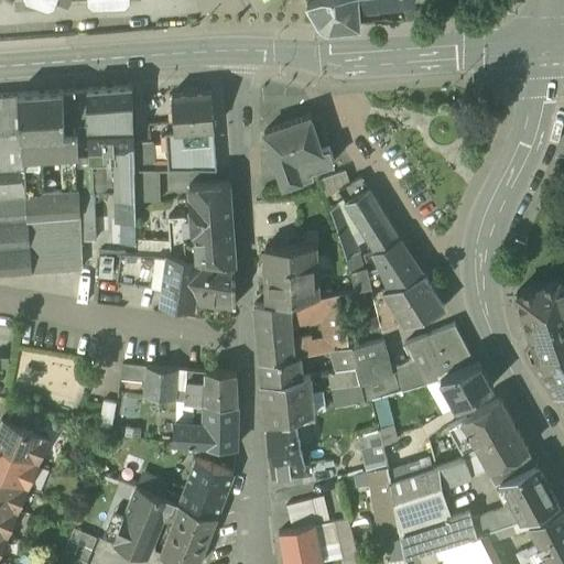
[(359,25),(357,1),(357,0),(311,0),(306,2),(322,26),(359,25)]
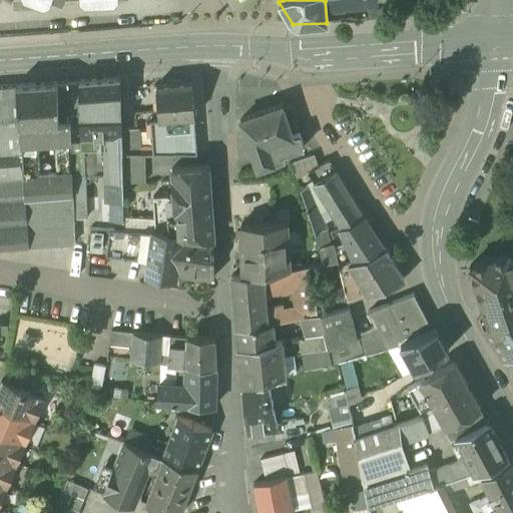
[(368,11),(369,20),(384,18),(383,10),(368,11)]
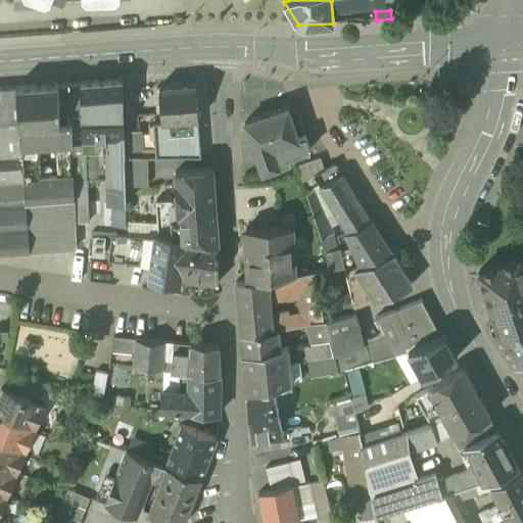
[(122,80),(82,83),(83,139),(106,138),(124,137),(124,132),(122,80)]
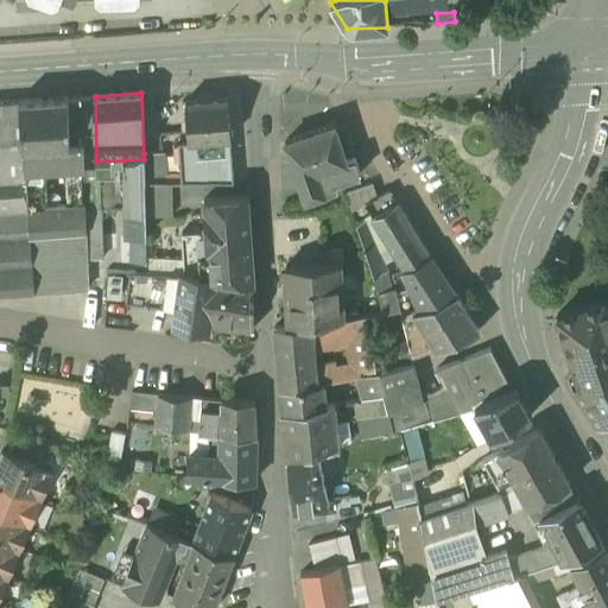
[(84,162),(96,162),(95,96),(82,97),(84,162)]
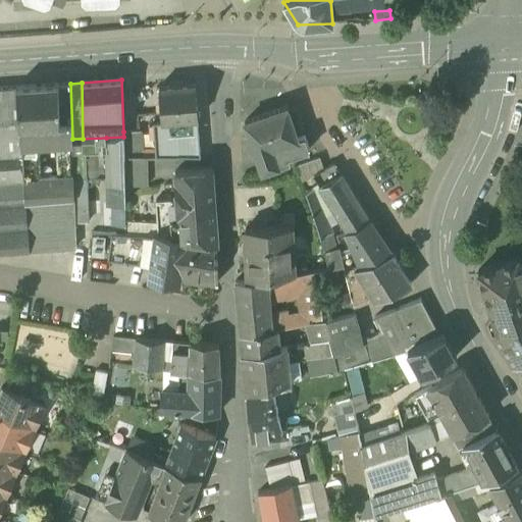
[(156,156),(201,156),(198,119),(196,85),(184,86),(183,83),(171,84),(171,87),(159,88),(161,122),(153,122),(156,156)]
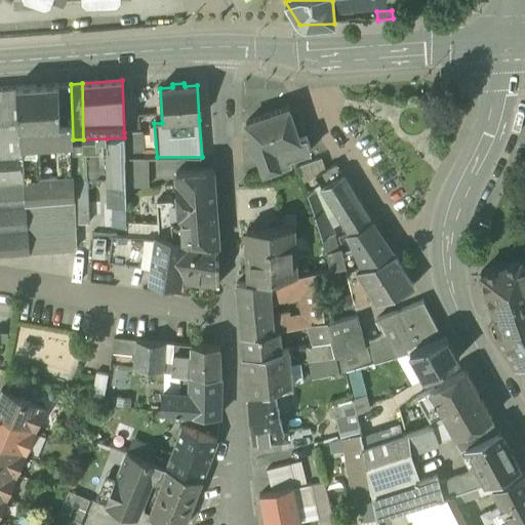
[(73,143),(73,139),(71,84),(30,86),(17,87),(22,147),(39,145),(57,144),(73,143)]
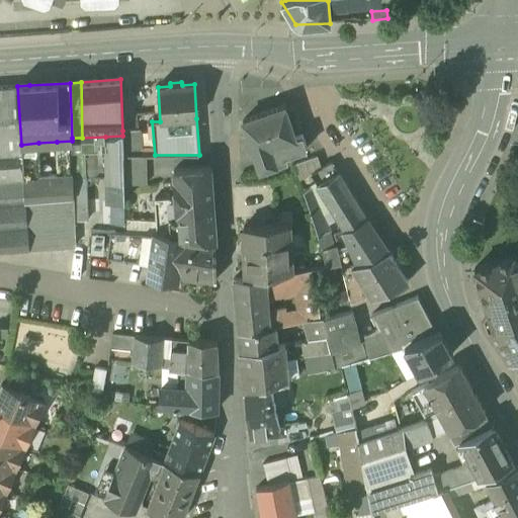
[(17,86),(0,87),(0,154),(21,153),(21,145),(17,86)]
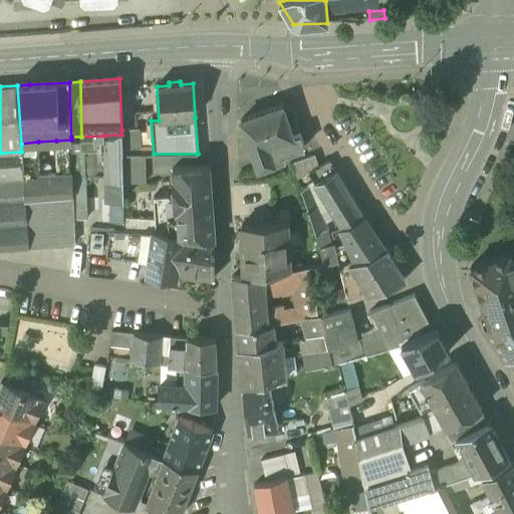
[(285,160),(283,155),(279,143),(292,138),(292,137),(282,105),(241,119),(258,169),(285,160)]
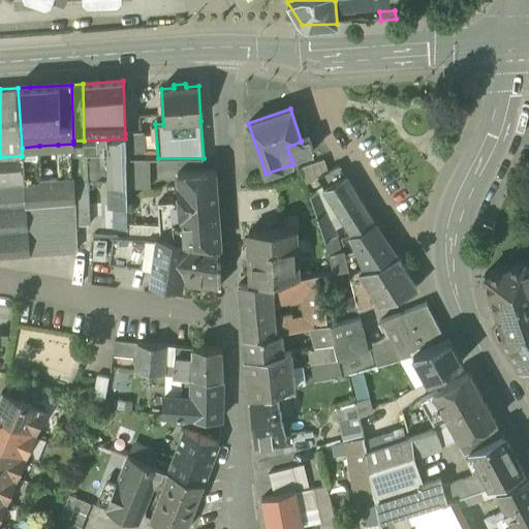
[(125,138),(126,157),(145,157),(143,132),(125,133),(125,138)]
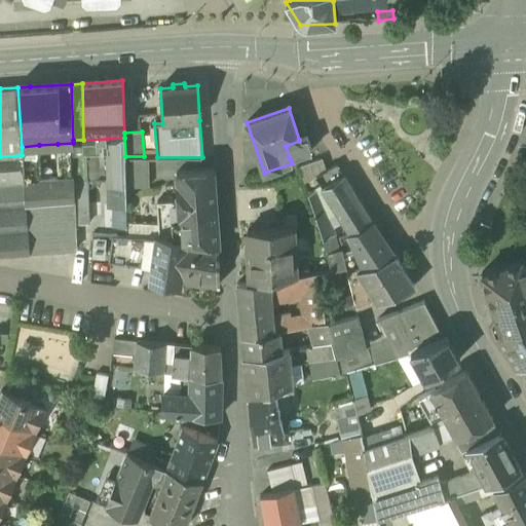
[(108,180),(109,205),(126,204),(125,187),(125,156),(124,138),(107,139),(107,151),(108,180)]
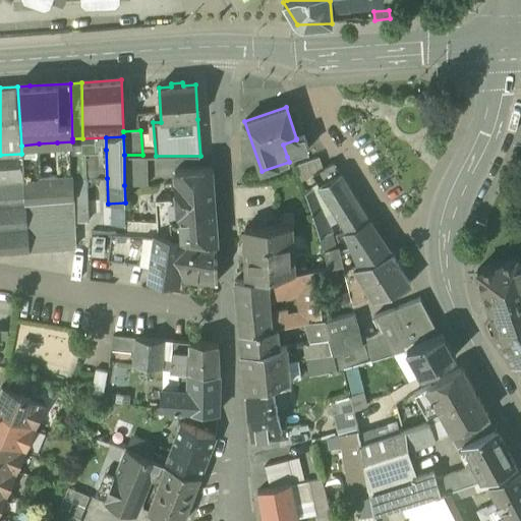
[(302,136),(296,138),(296,139),(283,145),(287,157),(307,150),(302,136)]
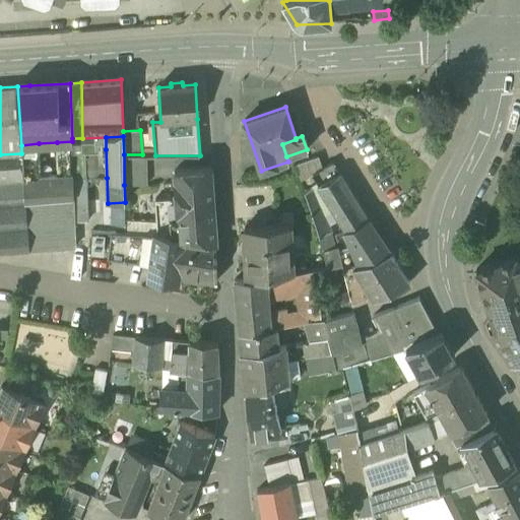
[(73,174),(75,221),(88,220),(86,179),(100,178),(99,149),(106,149),(106,137),(82,138),(72,138),(72,141),(73,174)]
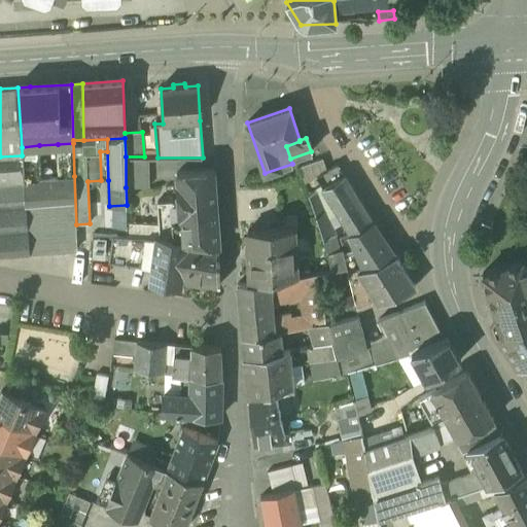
[(74,176),(73,143),(58,144),(59,177),(74,176)]
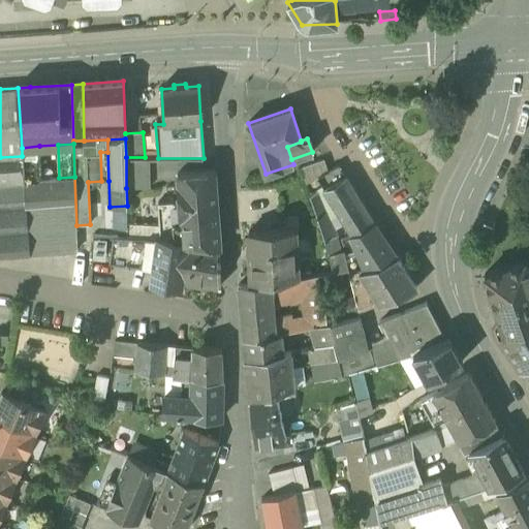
[(22,148),(22,156),(29,254),(78,251),(76,225),(74,177),(59,178),(41,180),(39,146),(22,148)]
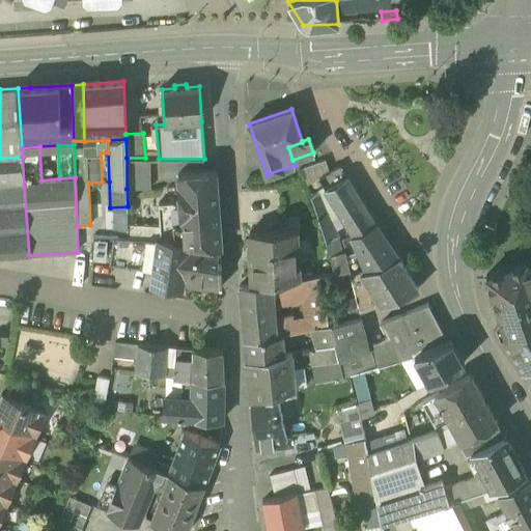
[(0,257),(29,255),(22,157),(0,158),(0,257)]
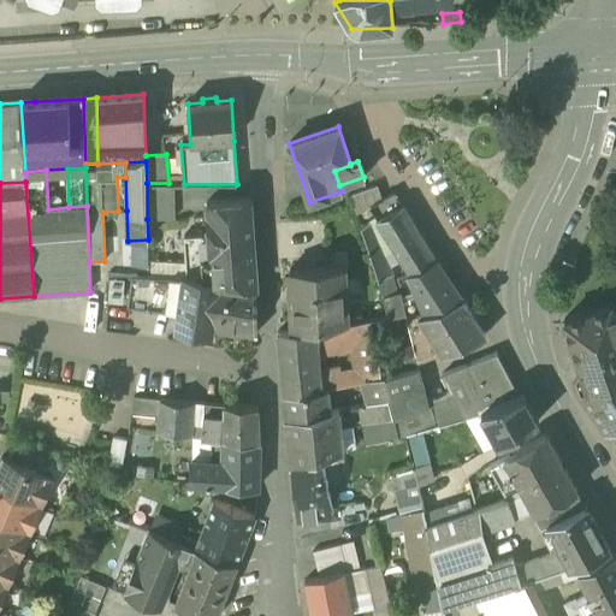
[(173,183),(169,183),(147,183),(147,219),(175,218),(173,183)]
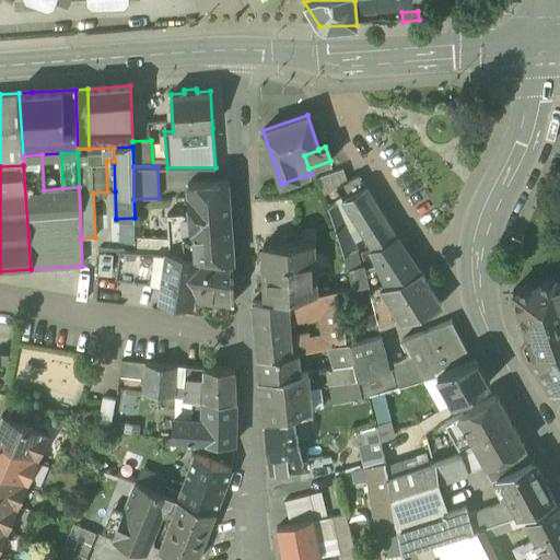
[(336,188),(347,182),(342,170),(319,177),(325,195),(336,188)]
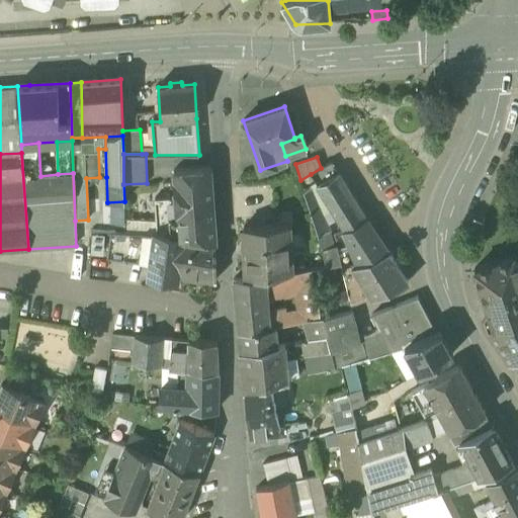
[(317,184),(318,185),(338,172),(331,161),(321,168),(311,174),(317,184)]
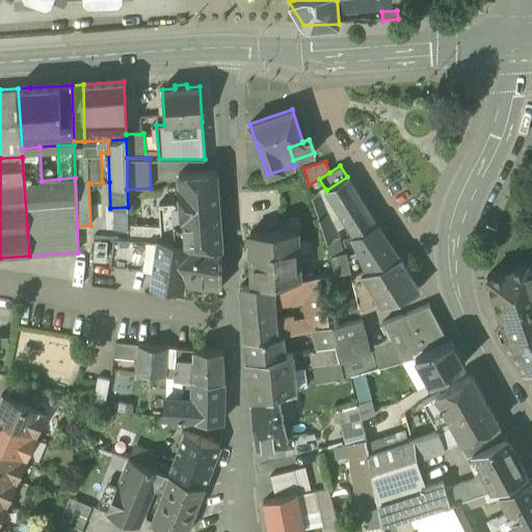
[(179,175),(181,203),(182,224),(219,224),(216,173),(179,175)]
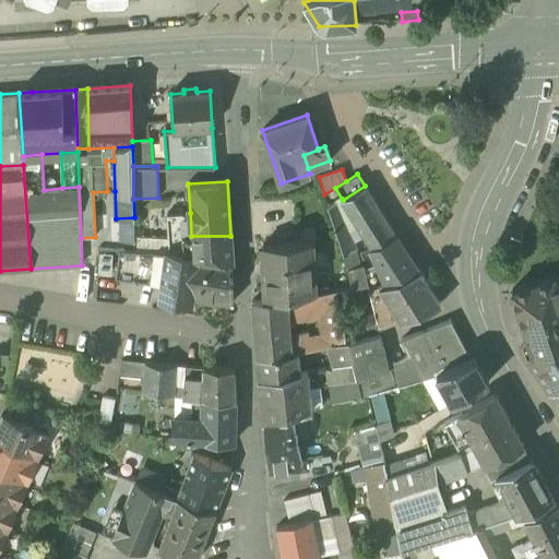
[(365,186),(343,200),(359,226),(372,247),(395,236),(388,223),(365,186)]
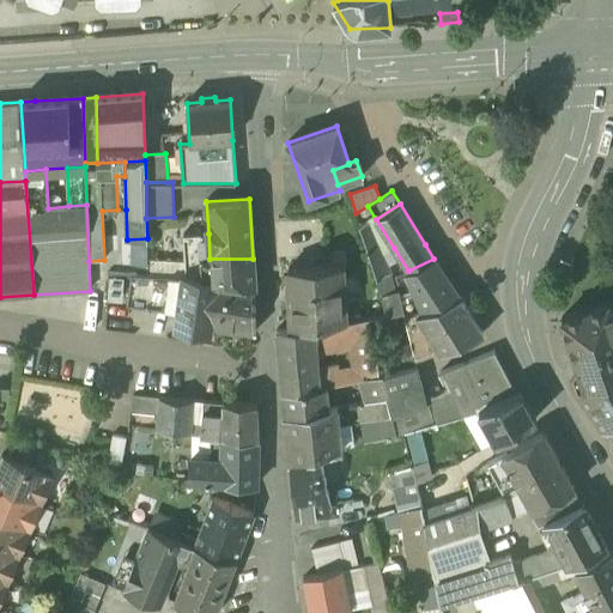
[(384,254),(394,248),(376,219),(375,218),(370,220),(384,254)]
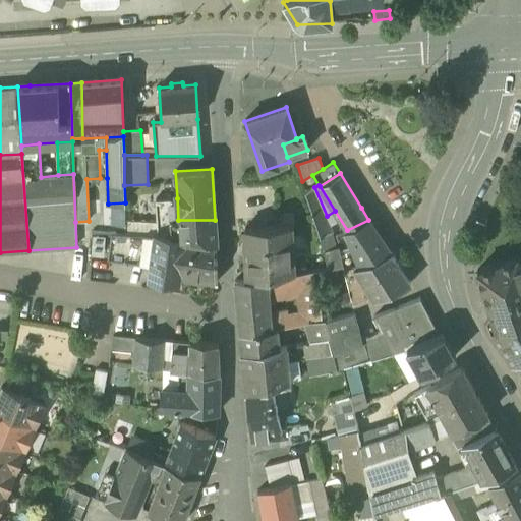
[(317,232),(319,237),(330,234),(334,233),(327,216),(314,187),(305,193),(317,232)]
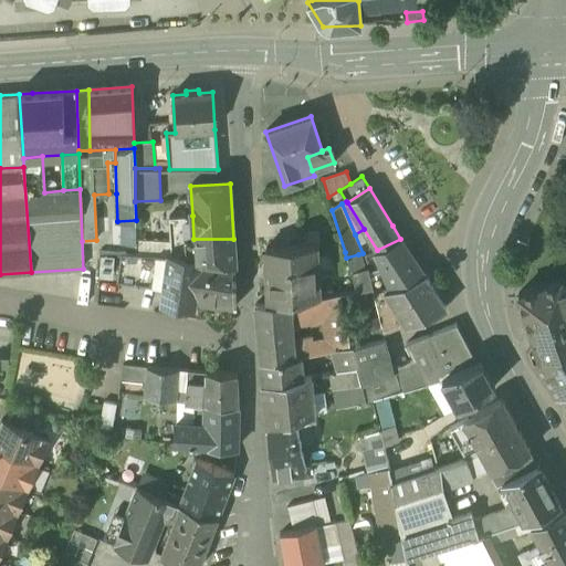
[(170,240),(194,239),(192,216),(169,217),(170,240)]
